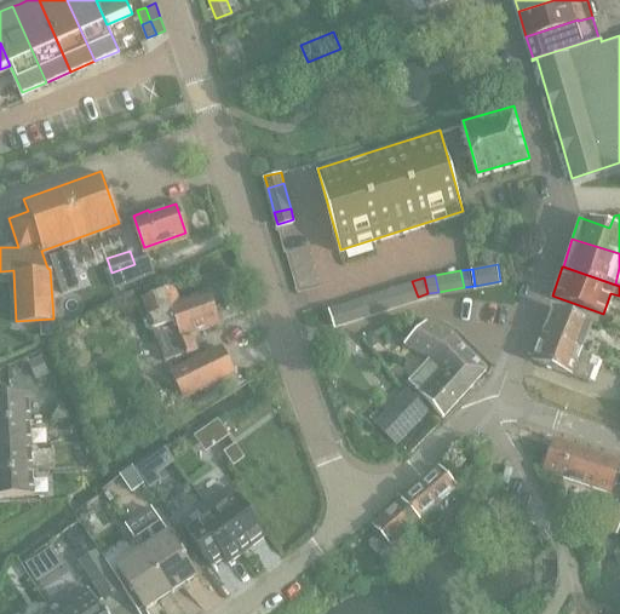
[(412,281),(388,288),(394,305),(418,297),(412,281)]
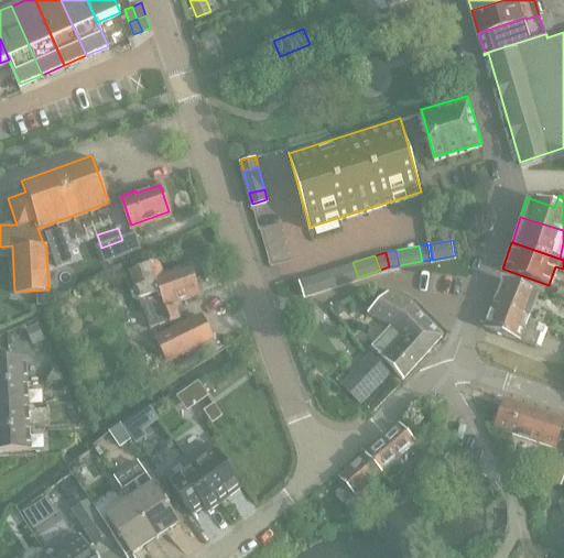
[(164,273),(159,259),(130,270),(136,286),(133,292),(132,292),(133,295),(134,295),(140,297),(151,326),(180,315),(174,301),(198,292),(188,264),(164,273)]
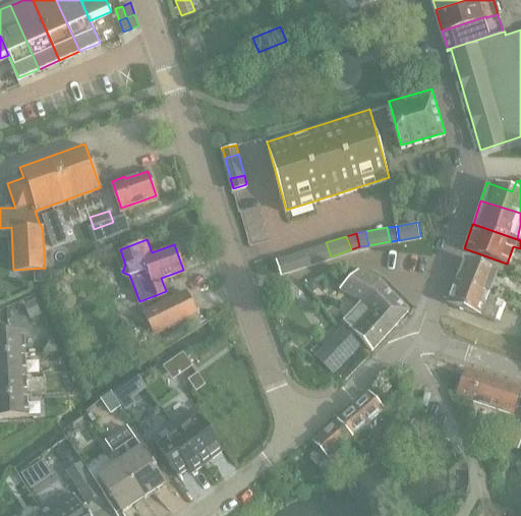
[(331,256),(326,242),(316,245),(321,260),(331,256)]
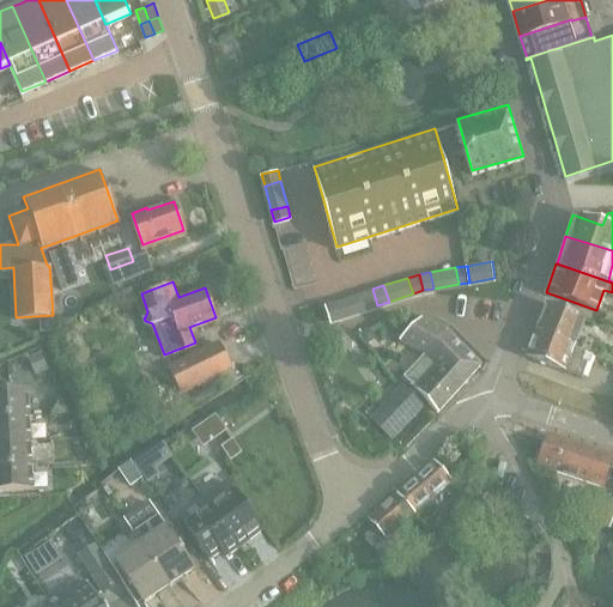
[(372,289),(360,292),(366,309),(377,305),(372,289)]
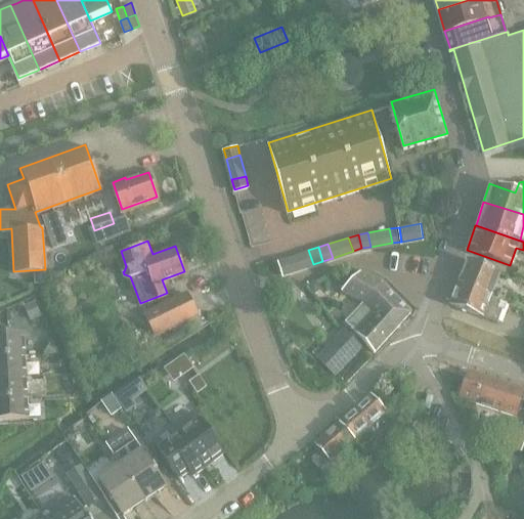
[(308,250),(288,257),(293,270),(313,264),(308,250)]
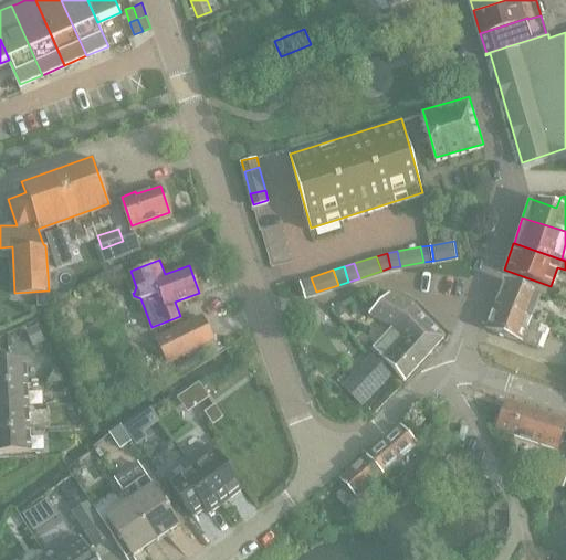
[(316,292),(311,277),(301,281),(305,296),(316,292)]
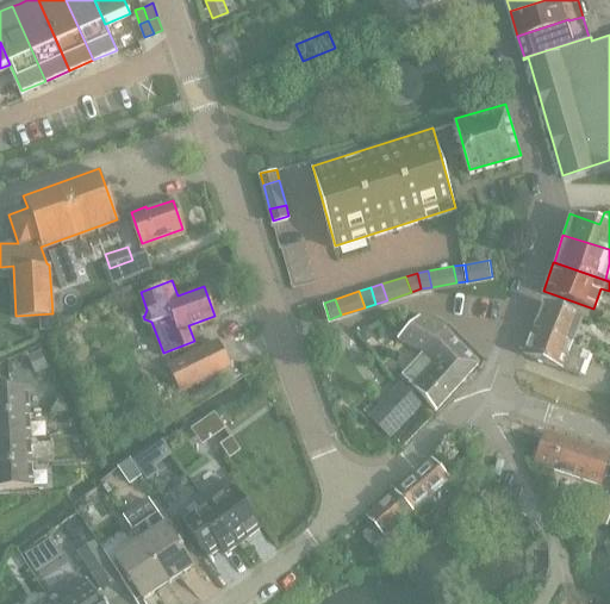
[(571,342),(580,315),(543,302),(533,328),(571,342)]
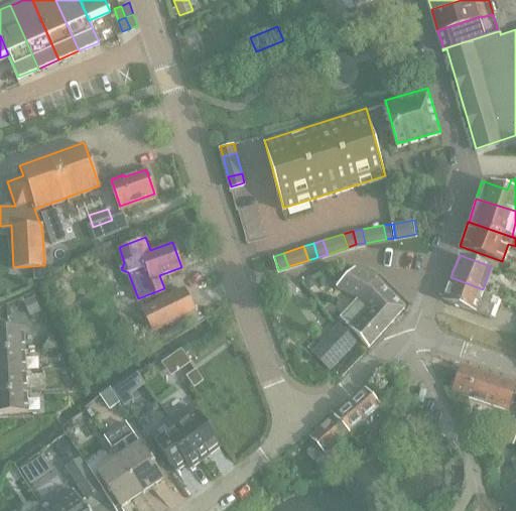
[(377,278),(376,277),(357,267),(339,286),(359,297),(377,278)]
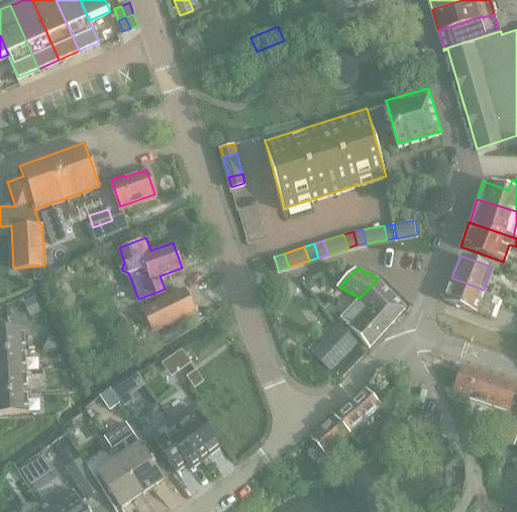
[(484,290),(451,278),(444,299),(491,316),(495,304),(490,302),(493,294),(484,290)]
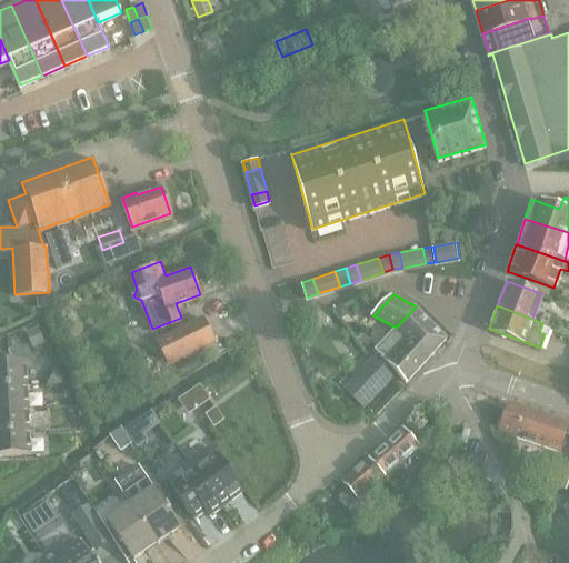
[(448,338),(416,307),(396,328),(428,358),(448,338)]
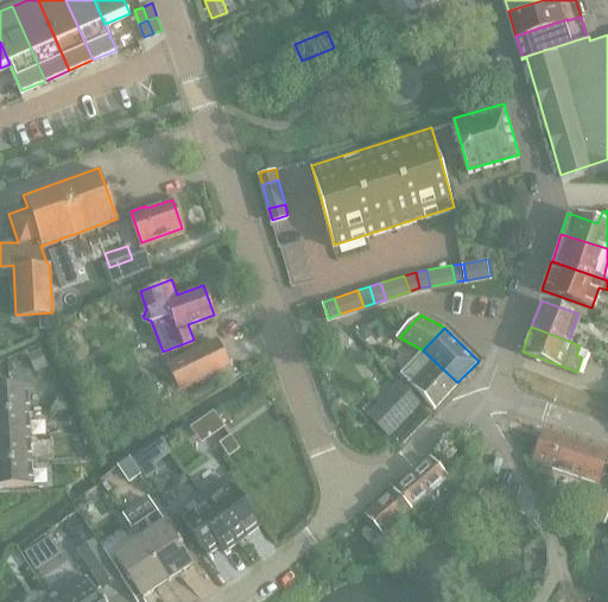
[(217,336),(170,359),(183,385),(229,362),(217,336)]
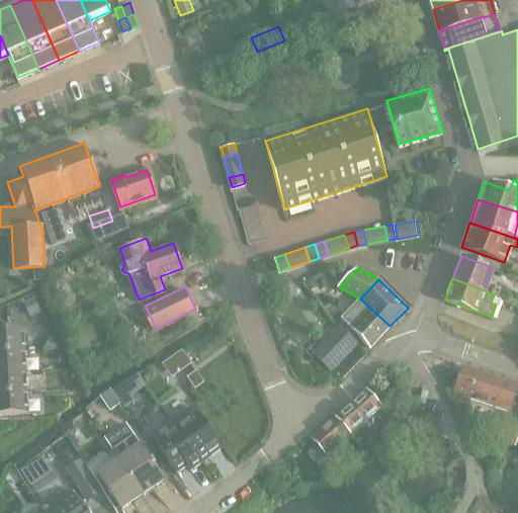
[(35,295),(24,300),(30,314),(41,310),(35,295)]
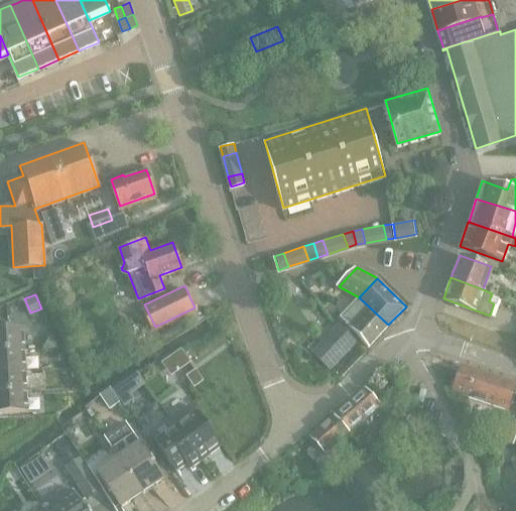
[(388,325),(359,297),(341,315),(369,344),(388,325)]
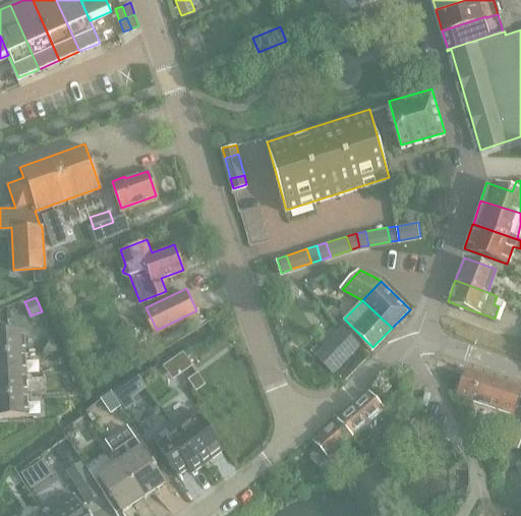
[(342,326),(316,353),(335,370),(360,343),(342,326)]
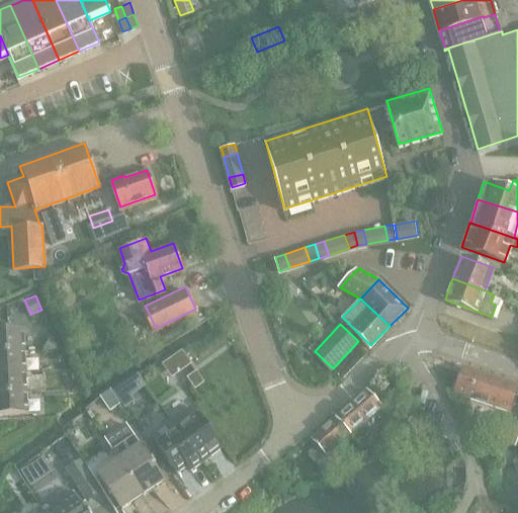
[(0,350),(25,350),(24,328),(0,329),(0,350)]
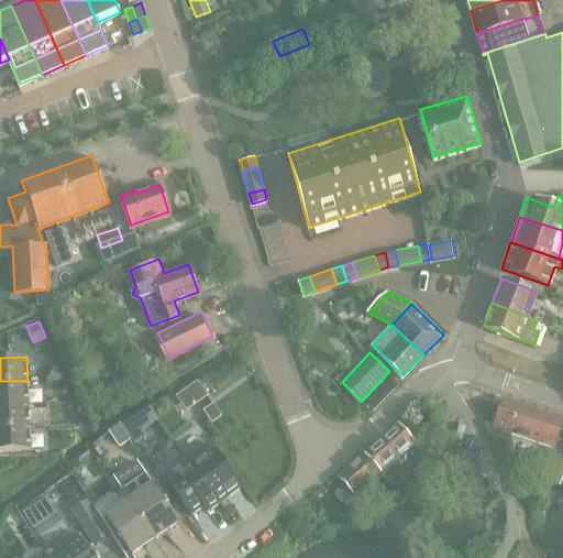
[(0,404),(29,403),(28,381),(0,381),(0,404)]
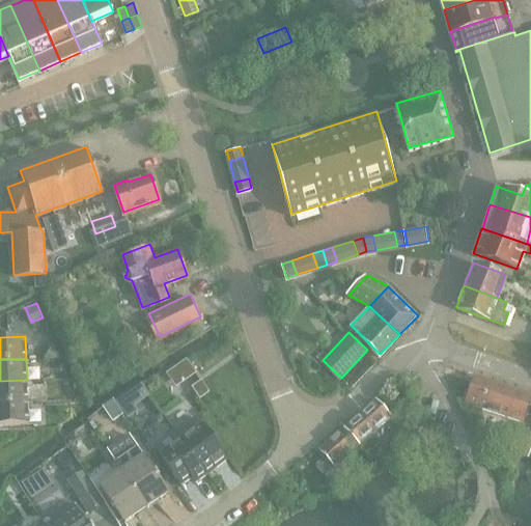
[(186,378),(176,366),(164,374),(172,386),(186,378)]
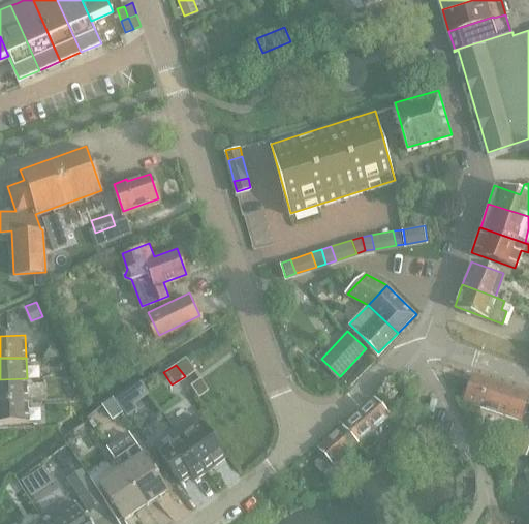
[(528,389),(474,370),(464,399),(521,419),(523,410),(528,412),(528,389)]
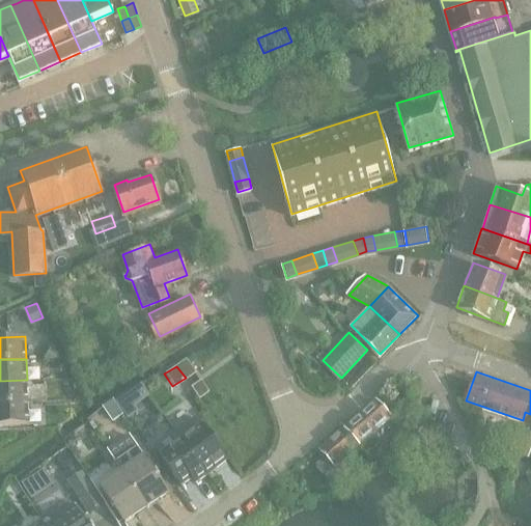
[(0,402),(27,400),(27,380),(0,381),(0,402)]
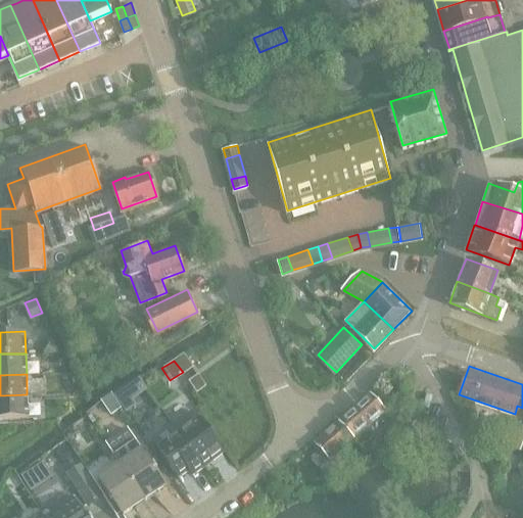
[(143,390),(137,382),(117,396),(123,405),(143,390)]
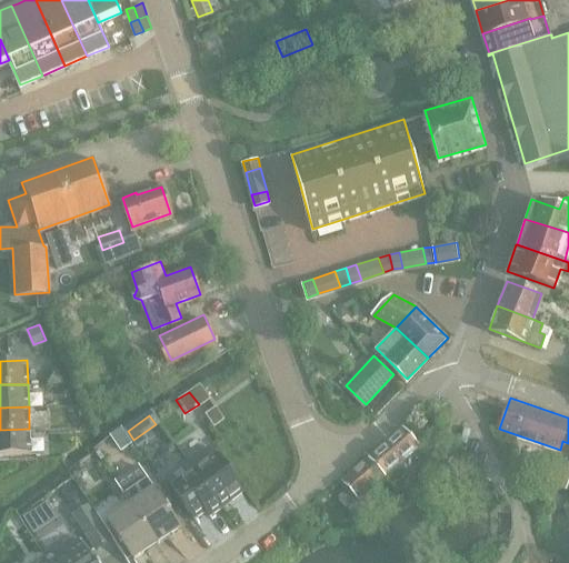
[(428,454),(403,426),(370,455),(386,474),(387,474),(395,483),(428,454)]
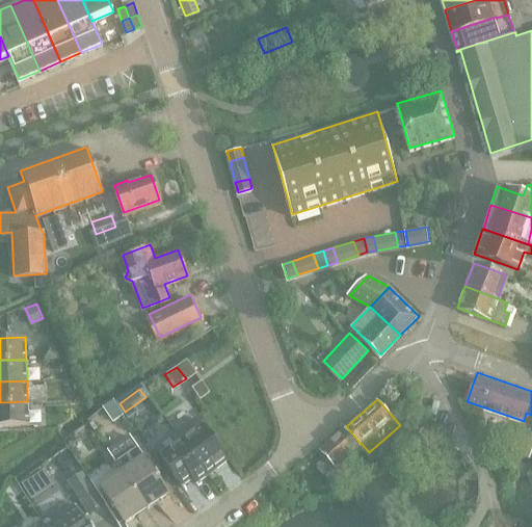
[(0,425),(28,424),(27,401),(0,402),(0,425)]
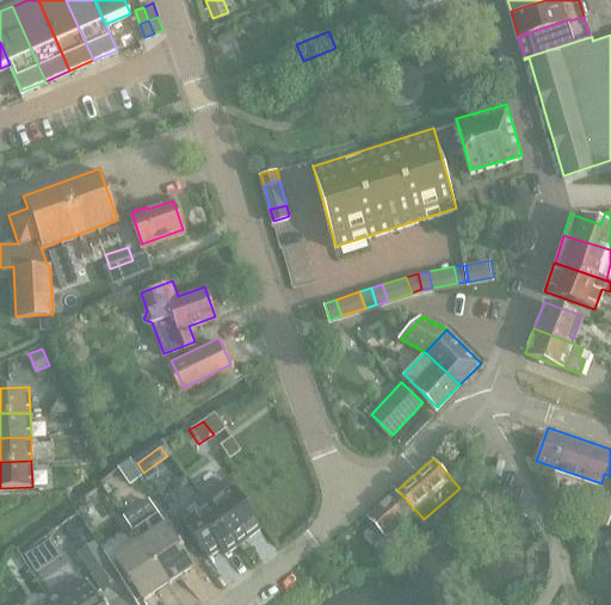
[(467,477),(482,494),(494,483),(479,467),(467,477)]
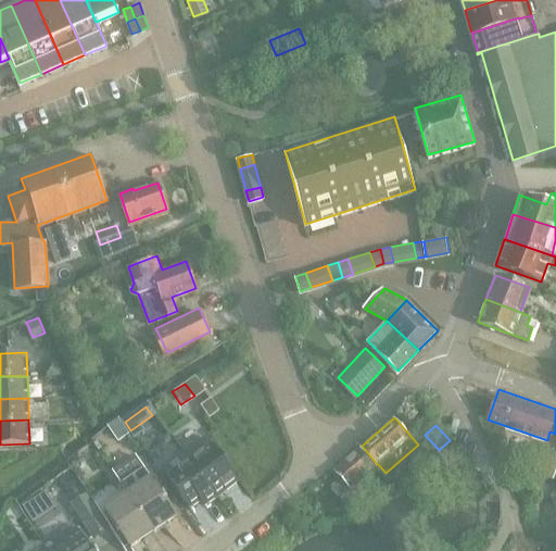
[(111,426),(93,439),(101,451),(119,438),(111,426)]
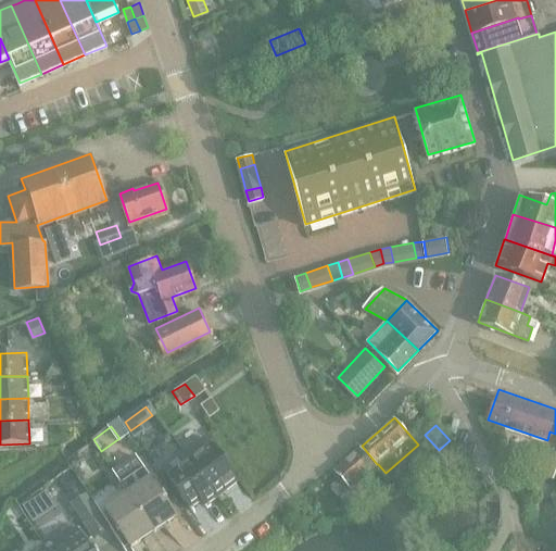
[(238,480),(205,435),(184,450),(216,496),(238,480)]
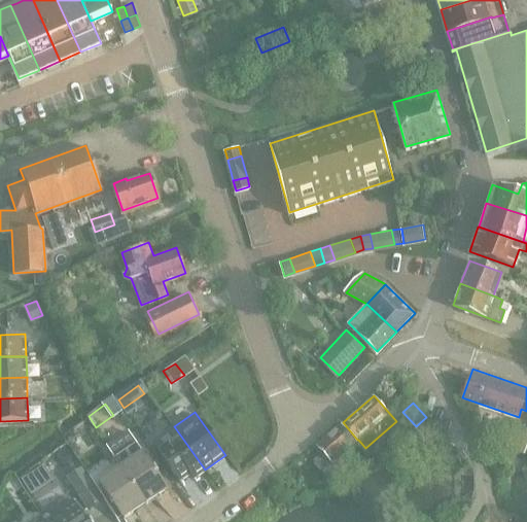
[(357,440),(343,422),(318,444),(325,453),(315,462),(322,470),(332,460),(332,461),(357,440)]
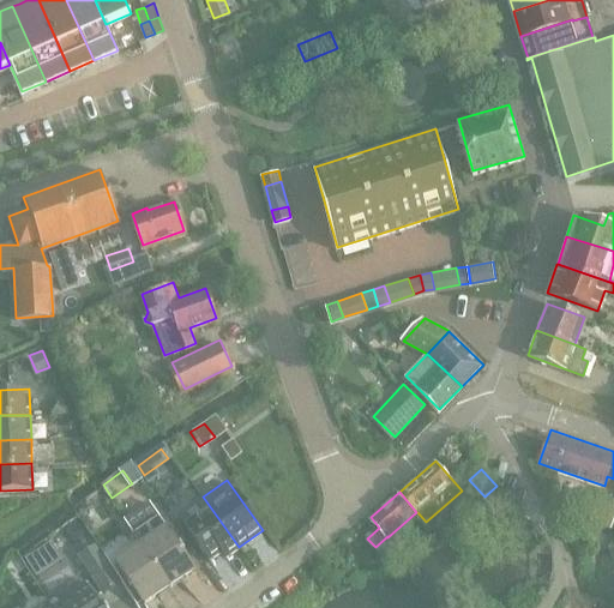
[(239,547),(203,497),(180,512),(211,558),(223,549),(227,555),(239,547)]
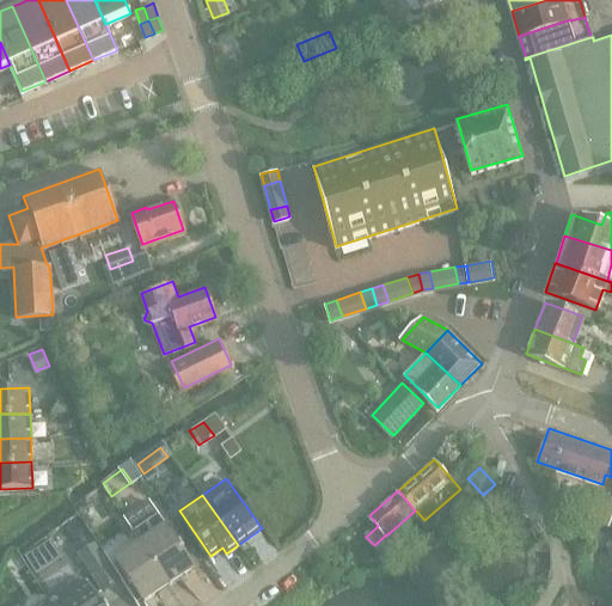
[(158,510),(133,528),(141,540),(169,581),(195,564),(166,522),(158,510)]
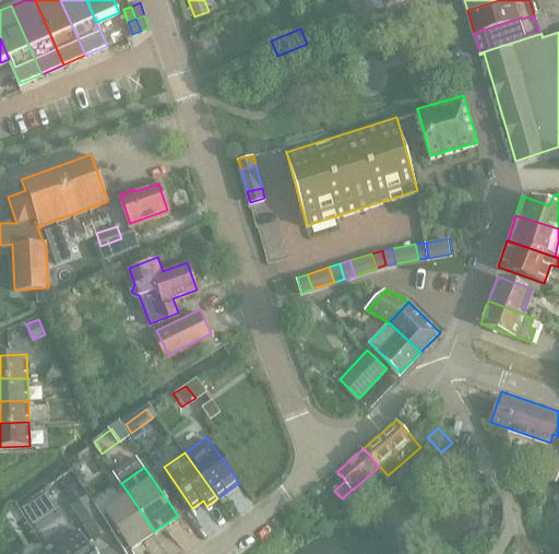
[(154,531),(129,494),(106,510),(131,547),(154,531)]
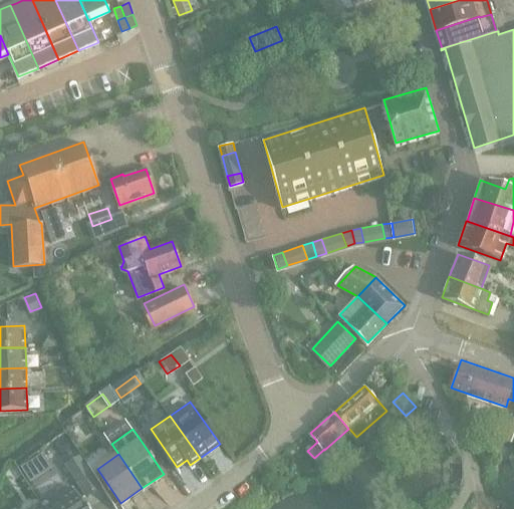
[(79,455),(67,463),(87,493),(99,486),(79,455)]
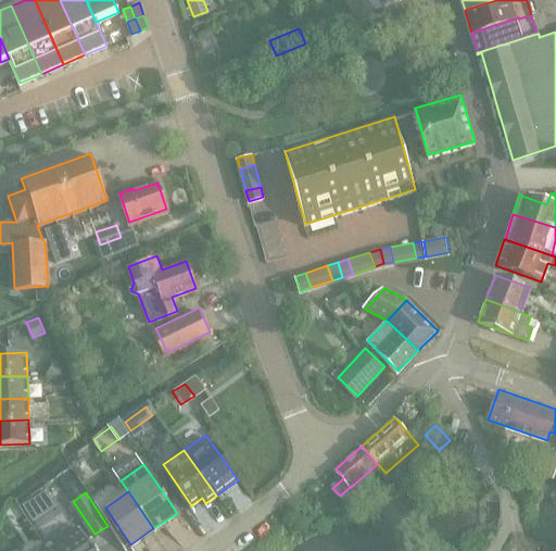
[(66,540),(50,550),(95,550),(79,526),(78,527),(64,537),(66,540)]
